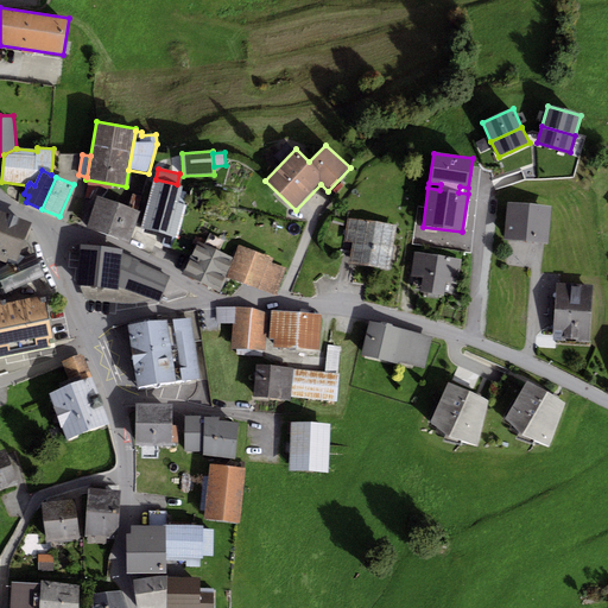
[(156,179),(153,178),(140,228),(170,235),(178,204),(183,187),(177,184),(156,179)]
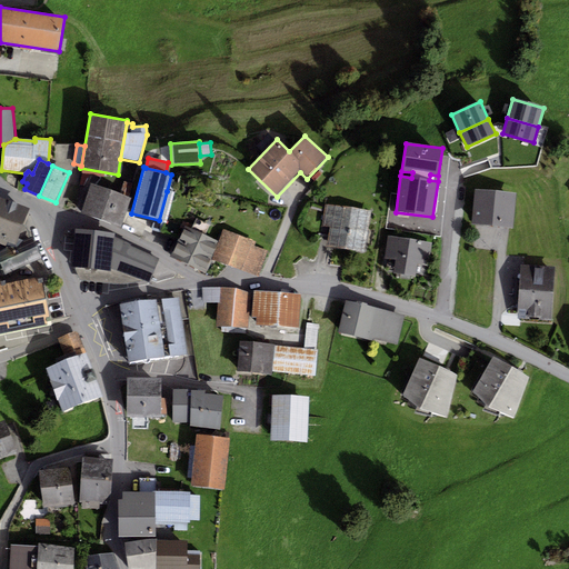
[(101,220),(111,190),(91,183),(81,212),(101,220)]
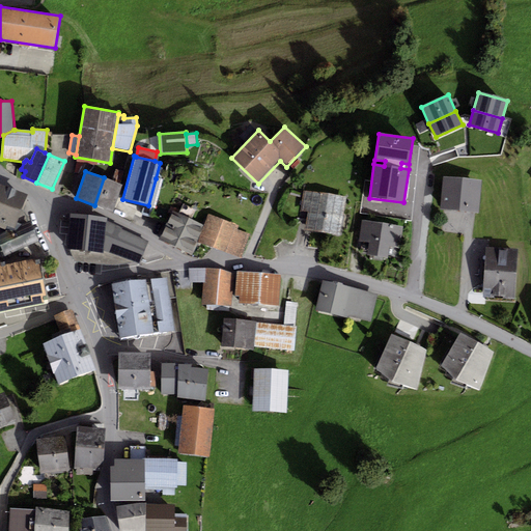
[(122,185),(104,177),(94,205),(113,212),(122,185)]
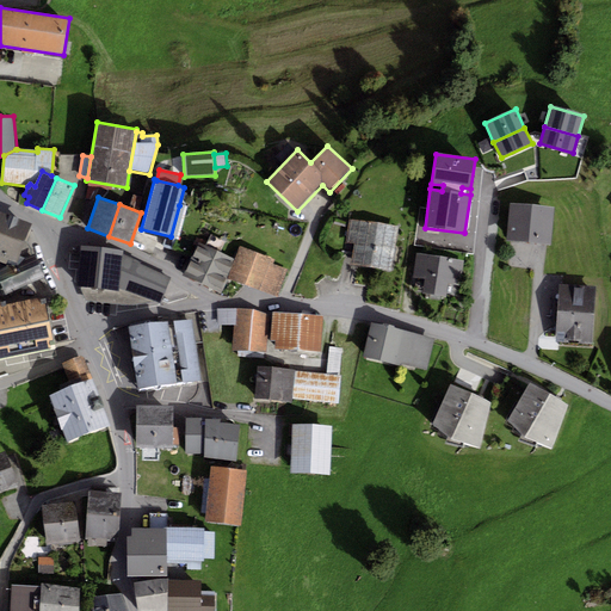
[(510,204),(506,240),(551,244),(554,208),(510,204)]
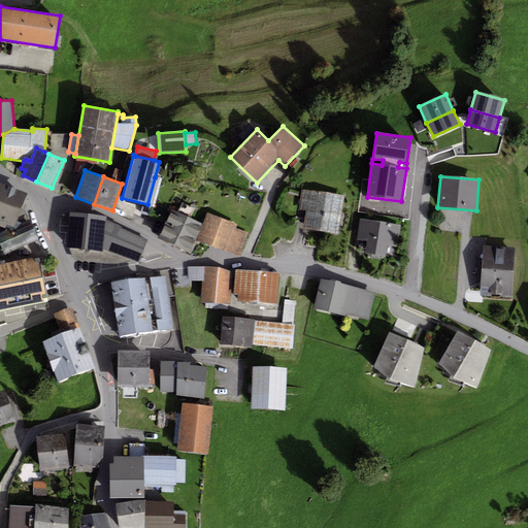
[(155,177),(147,206),(154,208),(162,178),(155,177)]
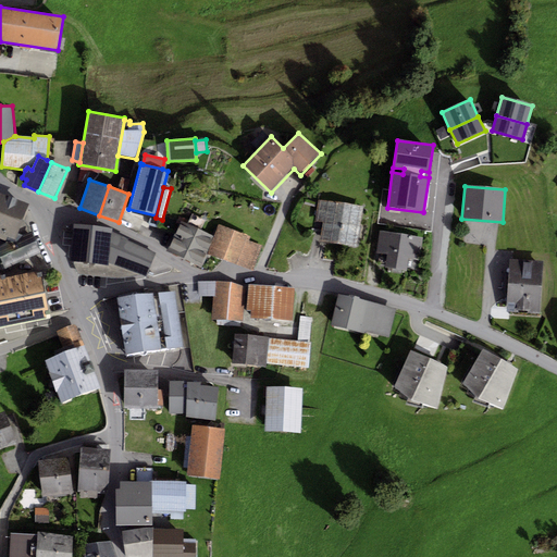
[(29,205),(0,193),(0,238),(4,240),(7,236),(15,240),(29,205)]
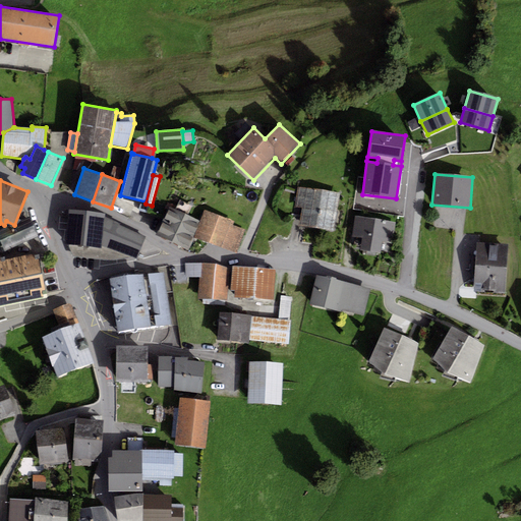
[(341,193),(297,187),(294,207),(301,208),(338,213),(341,193)]
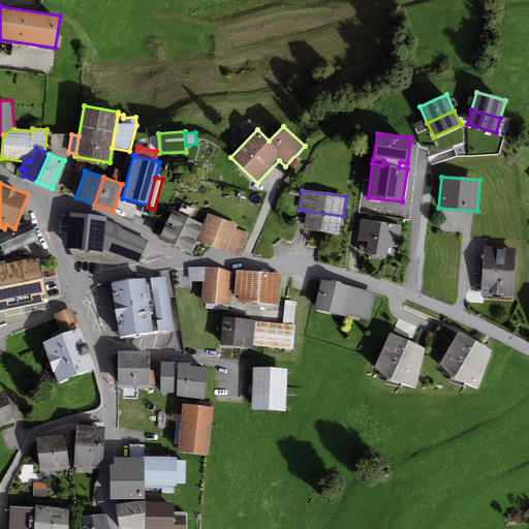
[(196,241),(204,224),(170,211),(158,240),(190,254),(196,241)]
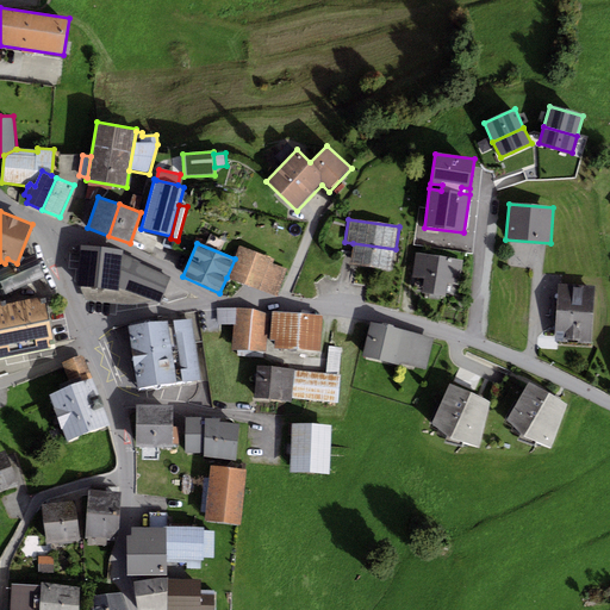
[(392,271),(396,249),(353,243),(350,265),(392,271)]
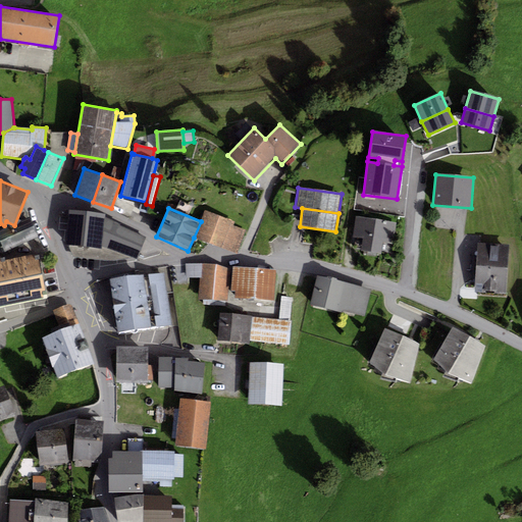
[(70,246),(101,248),(105,217),(105,214),(69,210),(65,246),(70,246)]
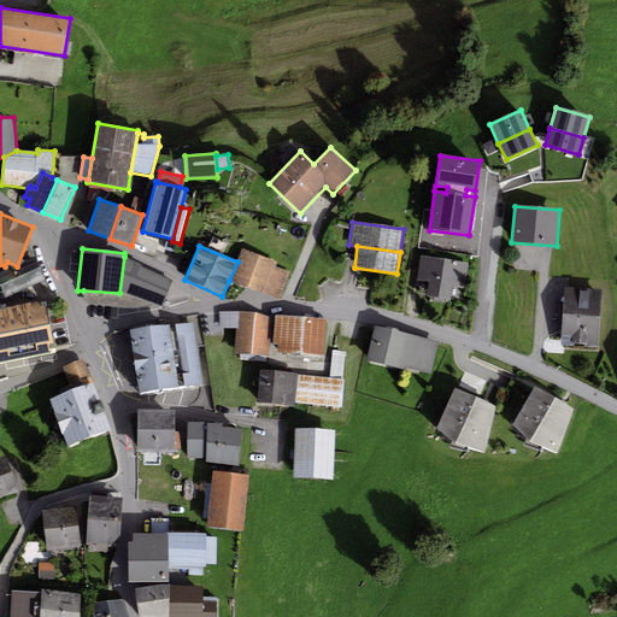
[(238,262),(229,281),(253,291),(281,300),(291,272),(276,268),(278,262),(241,248),(240,253),(238,262)]
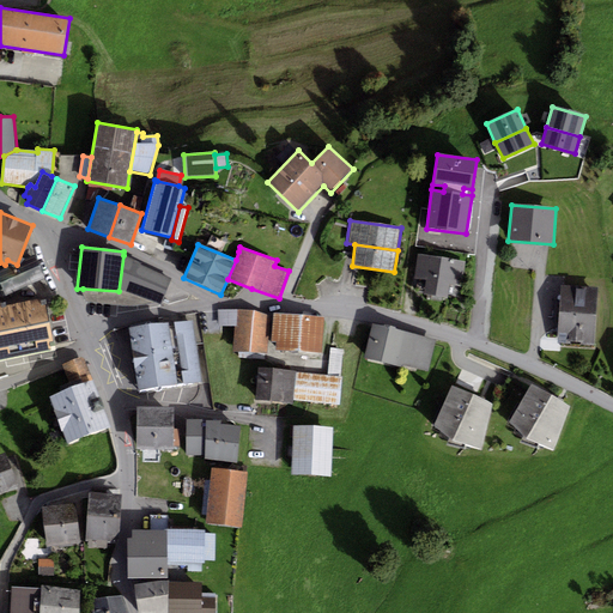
[(466,261),(418,254),(413,278),(425,280),(423,293),(448,298),(450,284),(462,286),(466,261)]
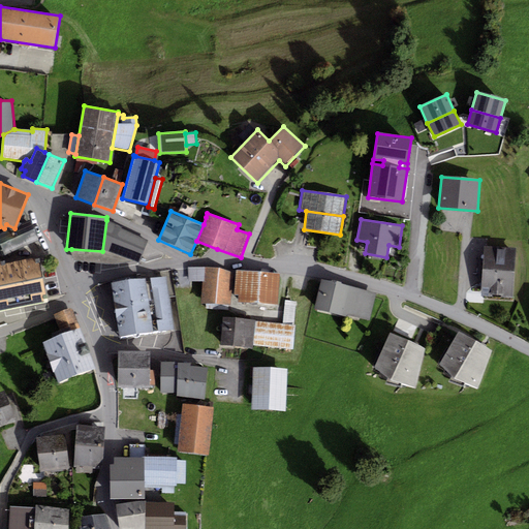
[(122,227),(106,220),(102,251),(138,265),(148,242),(121,228),(122,227)]
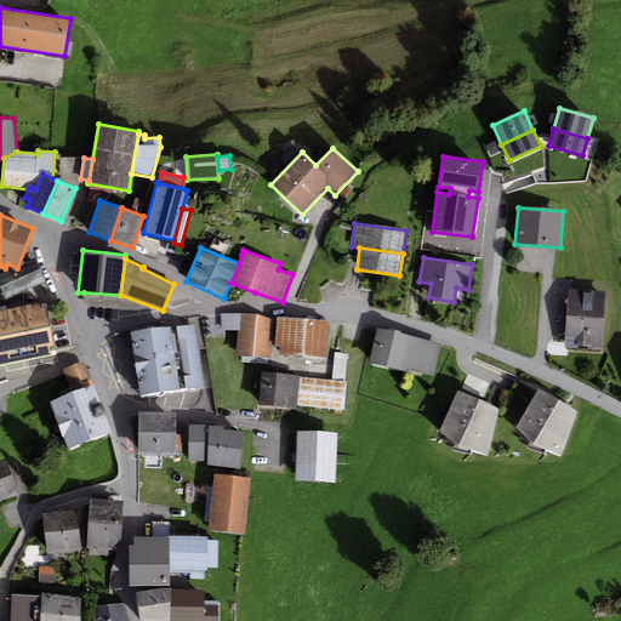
[(0,275),(0,286),(5,300),(46,281),(35,260),(0,275)]
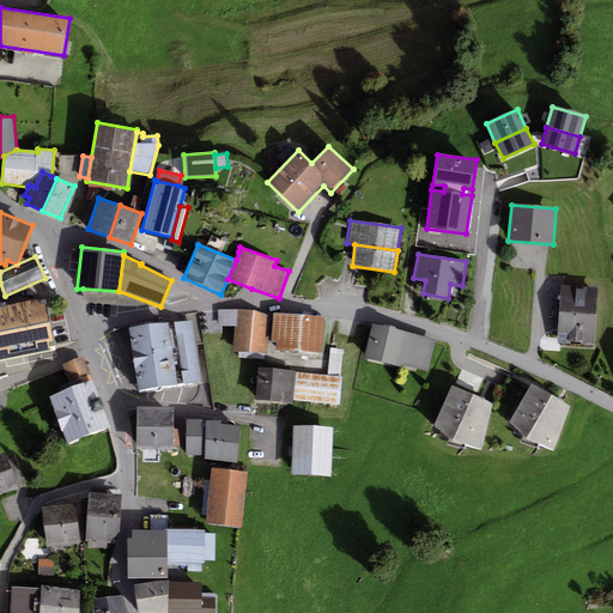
[(594,347),(596,289),(559,286),(557,345),(594,347)]
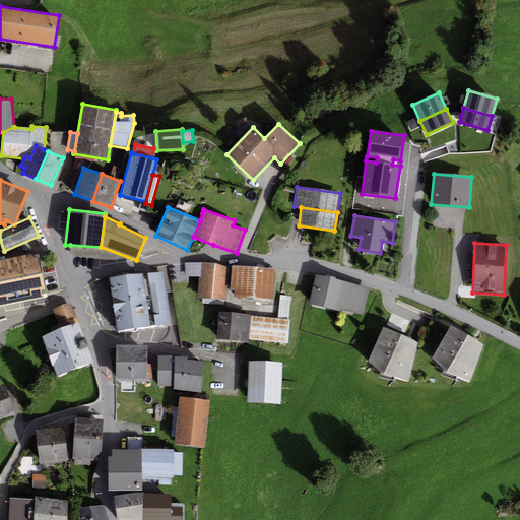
[(0,256),(0,306),(47,298),(39,253),(1,260),(0,256)]
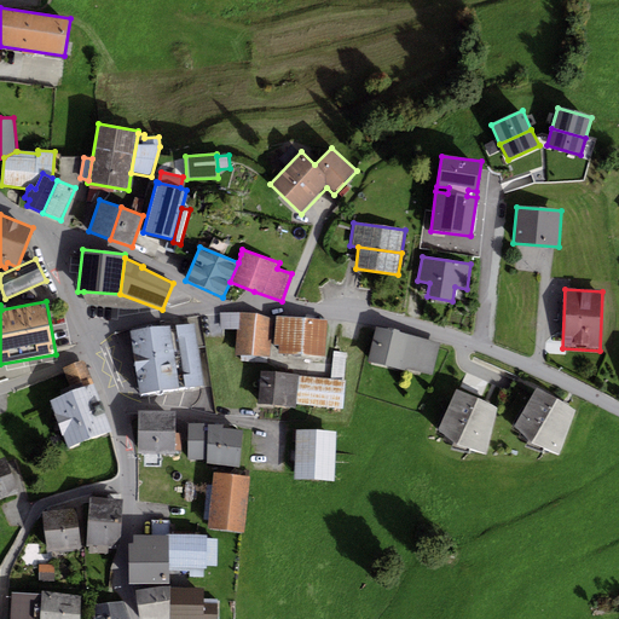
[(239,330),(239,312),(220,313),(220,330),(237,329),(239,330)]
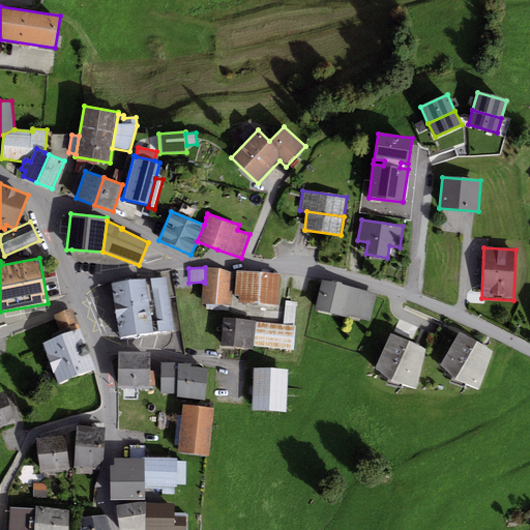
[(235,272),(205,267),(205,283),(203,282),(202,304),(231,305),(235,272)]
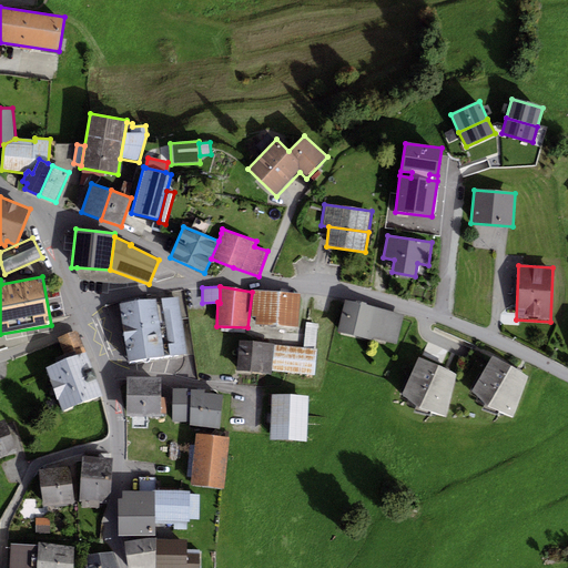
[(148,301),(119,304),(122,333),(183,325),(182,318),(188,317),(184,290),(146,295),(148,301)]
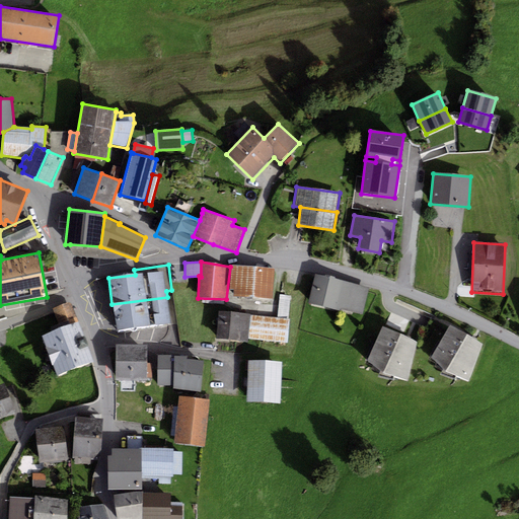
[(274,268),(232,265),(230,290),(233,290),(233,296),(272,298),(274,268)]
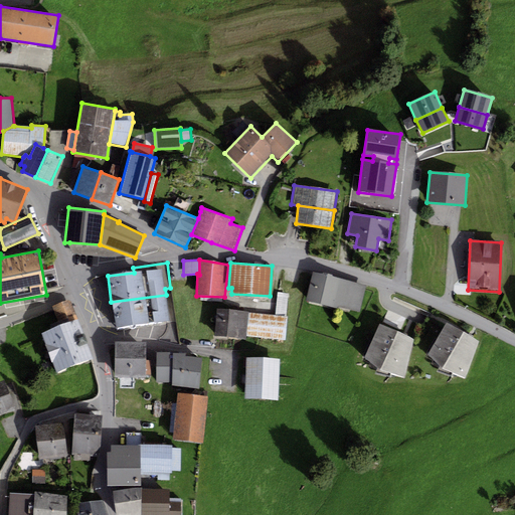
[(366,286),(314,272),(307,301),(360,313),(366,286)]
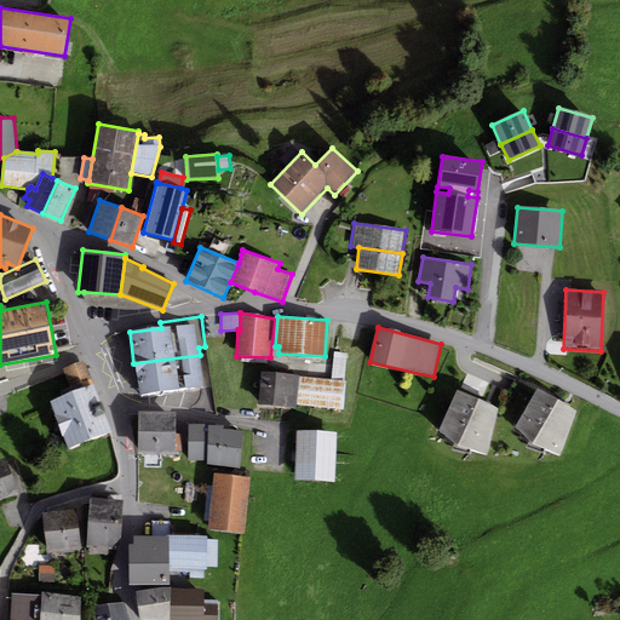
[(333,352),(331,380),(344,382),(346,354),(333,352)]
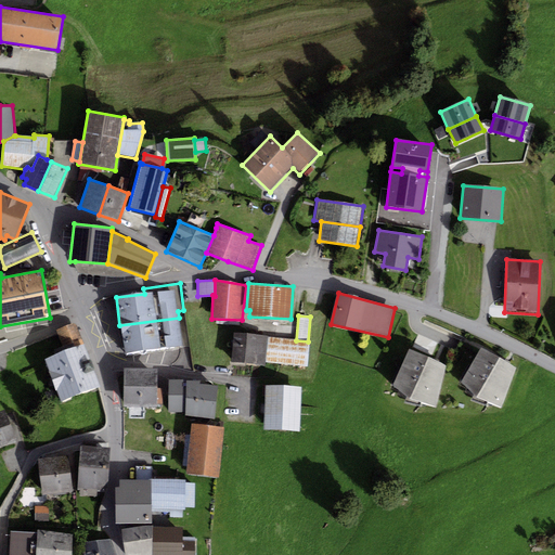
[(179,318),(119,325),(123,352),(182,346),(179,318)]
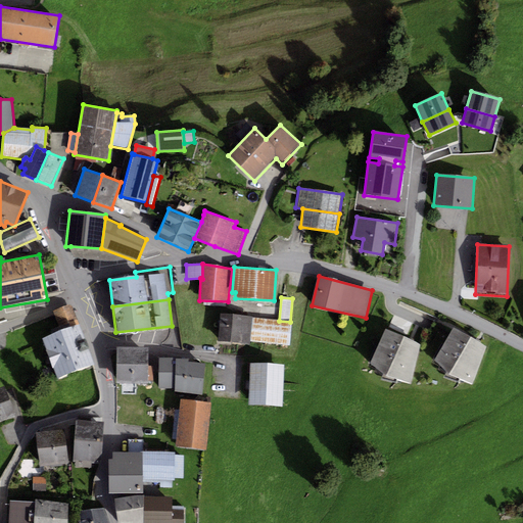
[(61,331),(78,325),(70,304),(53,311),(61,331)]
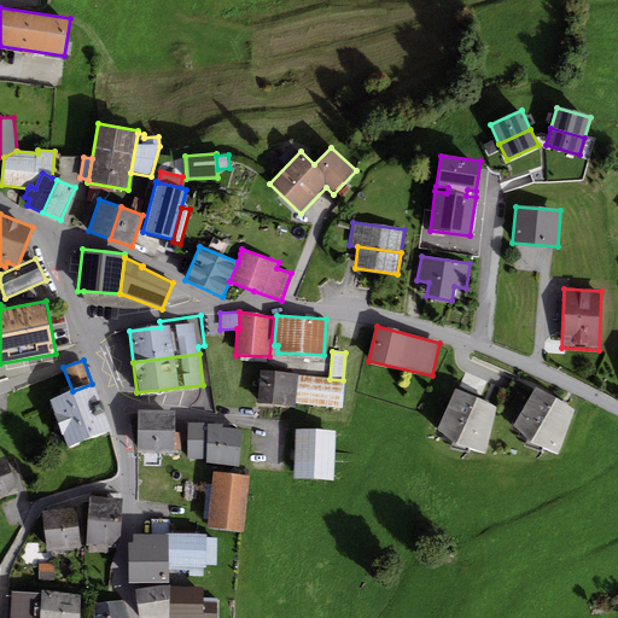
[(298,374),(261,371),(258,404),(296,408),(296,404),(298,377),(298,374)]
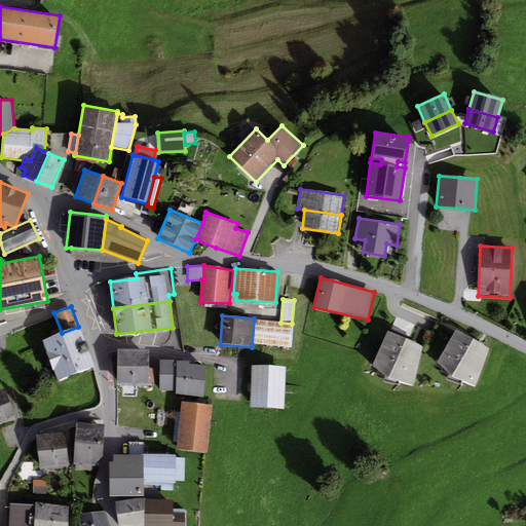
[(280,323),(254,321),(252,344),(292,347),(294,324),(292,324),(280,323)]
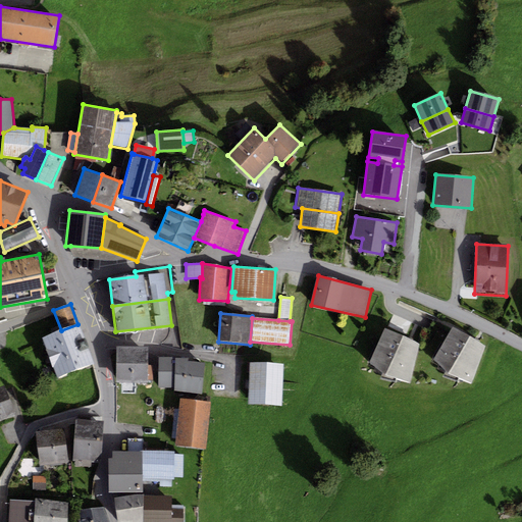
[(393,329),(422,340),(425,330),(397,320),(393,329)]
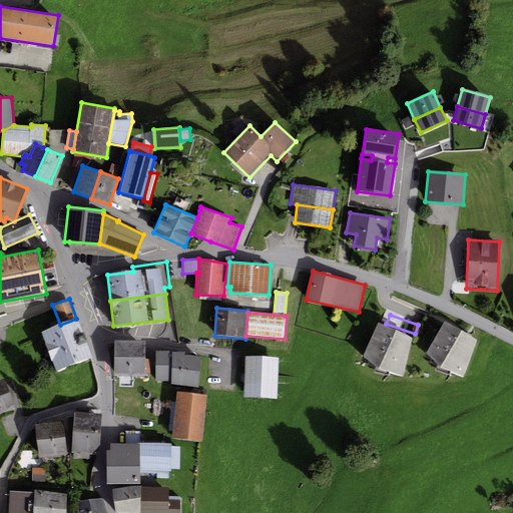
[(60,325),(41,333),(56,372),(92,359),(76,319),(60,325)]
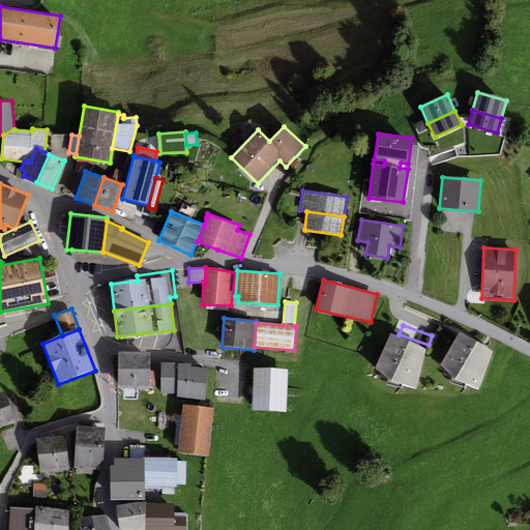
[(494,352),(459,332),(440,365),(452,379),(478,390),(494,352)]
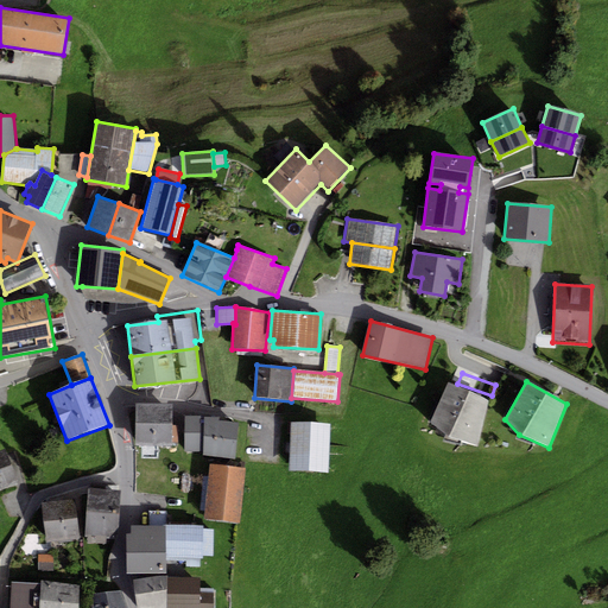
[(479,445),(488,400),(449,382),(430,423),(449,438),(479,445)]
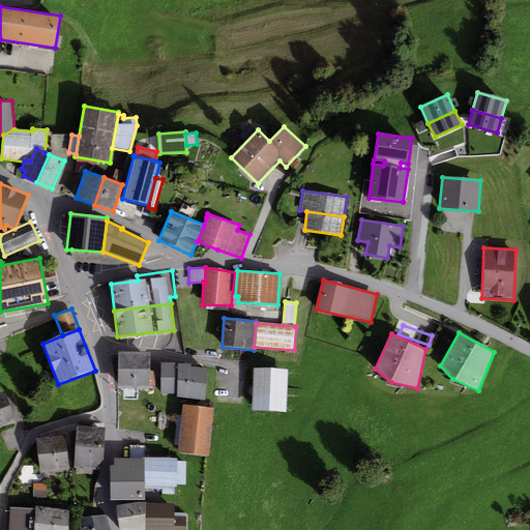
[(150,388),(150,352),(118,352),(118,388),(150,388)]
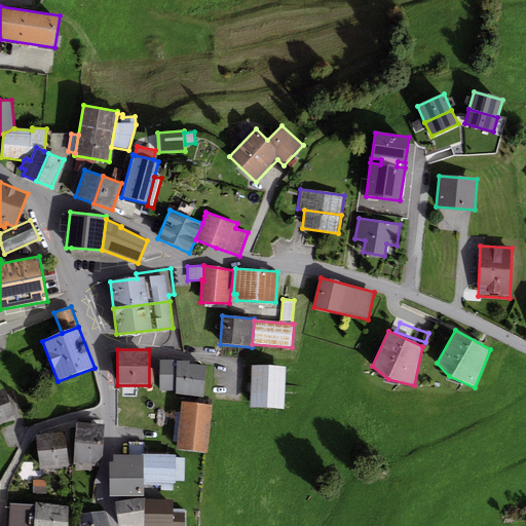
[(191,362),(177,361),(178,360),(160,360),(158,390),(176,390),(176,393),(203,397),(208,367),(191,365),(191,362)]
